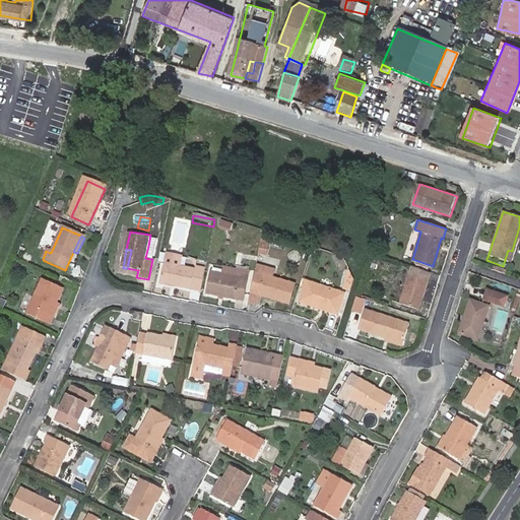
[(176,289),(200,294),(204,271),(166,264),(161,282),(177,285),(176,289)]
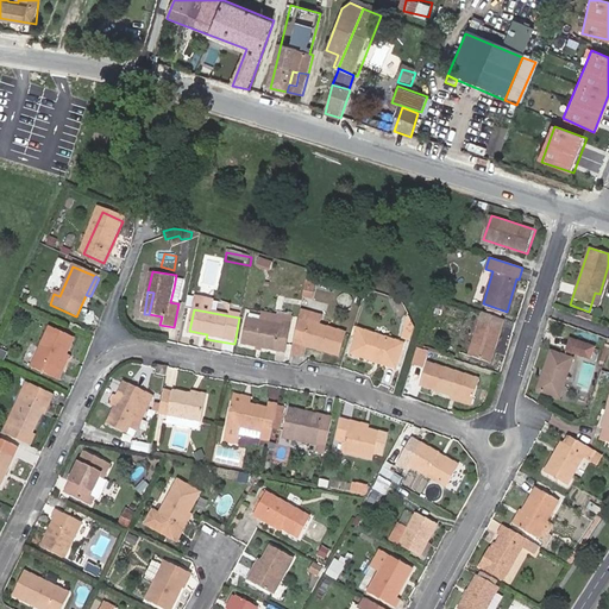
[(242,344),(288,352),(294,322),(282,321),(283,315),(257,311),(256,321),(246,319),(242,344)]
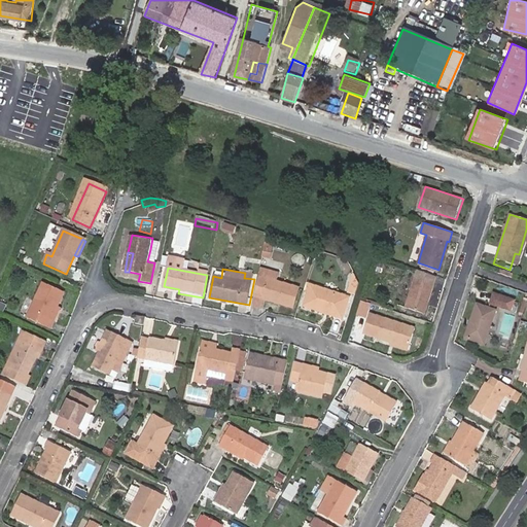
[(259,269),(252,305),(260,308),(262,297),(264,294),(281,301),(280,304),(290,307),(296,288),(276,281),(278,274),(259,269)]
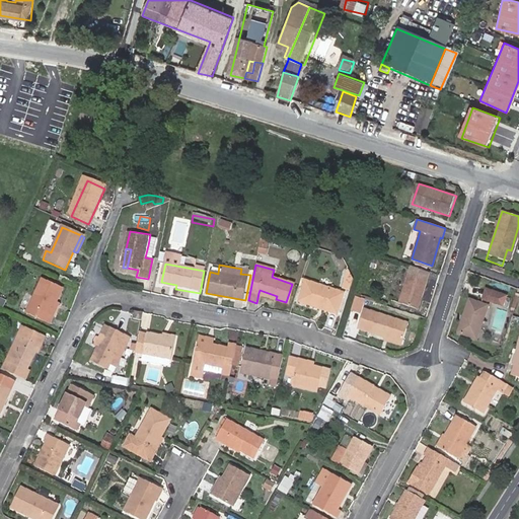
[(426,278),(429,270),(412,265),(399,302),(417,307),(421,298),(424,299),(430,279),(426,278)]
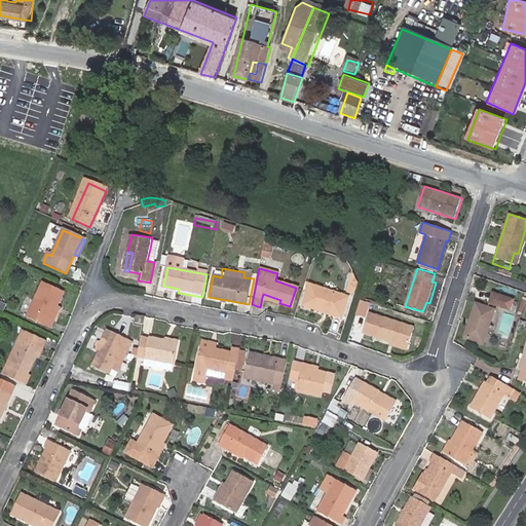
[(344,290),(353,292),(357,280),(358,279),(351,272),(344,290)]
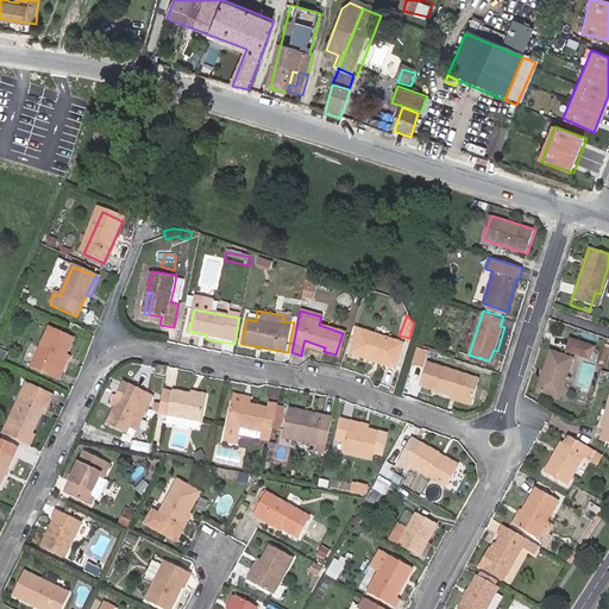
[(60,369),(66,357),(74,340),(51,331),(33,369),(60,380),(64,371),(60,369)]
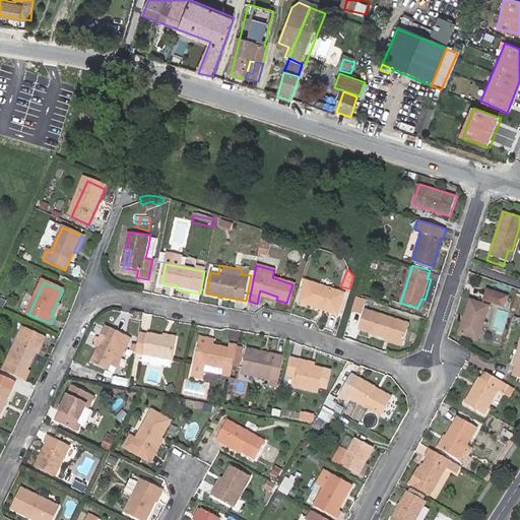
[(176,291),(176,289),(177,285),(161,282),(160,288),(176,291)]
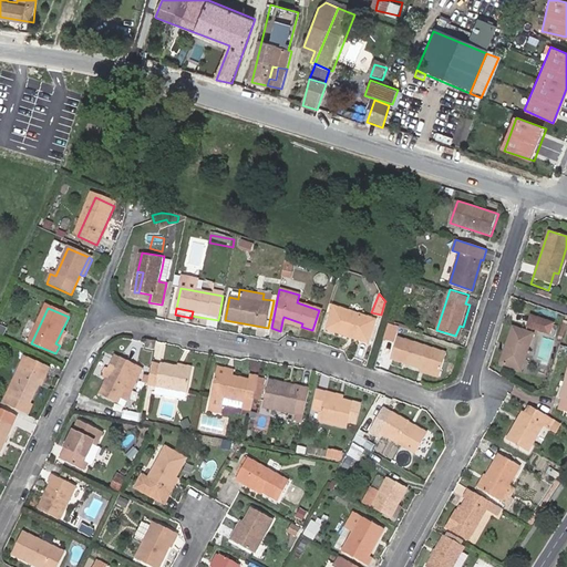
[(374,322),(336,309),(329,331),(368,346),(374,322)]
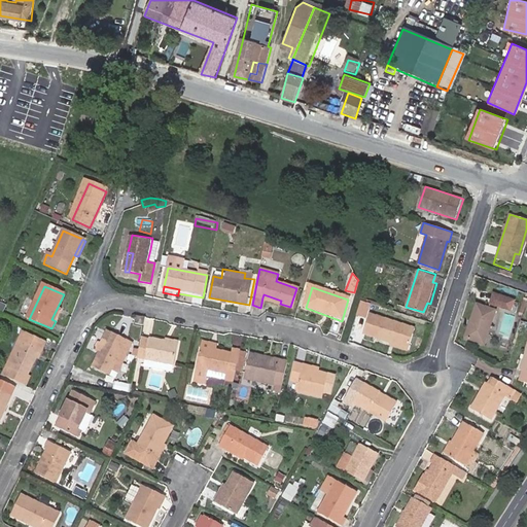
[(264,294),(262,297),(280,304),(281,301),(264,294)]
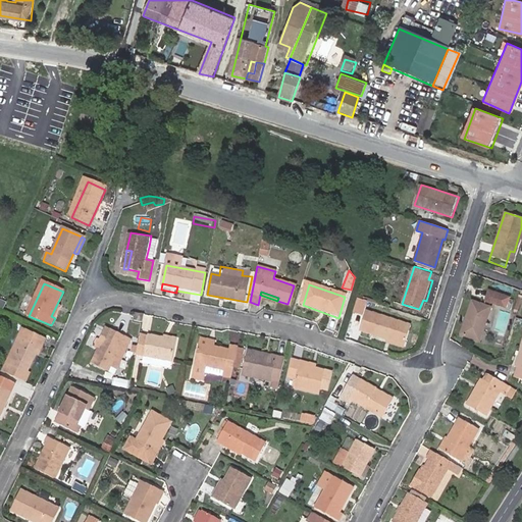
[(494,305),(512,309),(515,299),(498,295),(494,305)]
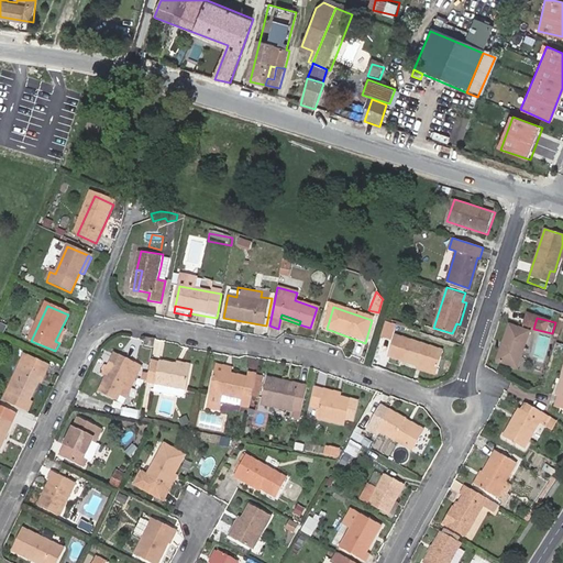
[(387,320),(382,337),(394,340),(399,324),(387,320)]
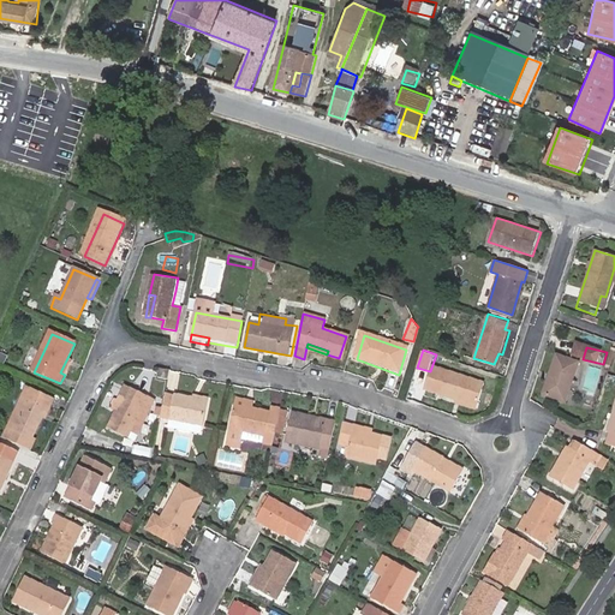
[(555,376),(549,396),(572,402),(585,364),(557,357),(551,375),(555,376)]
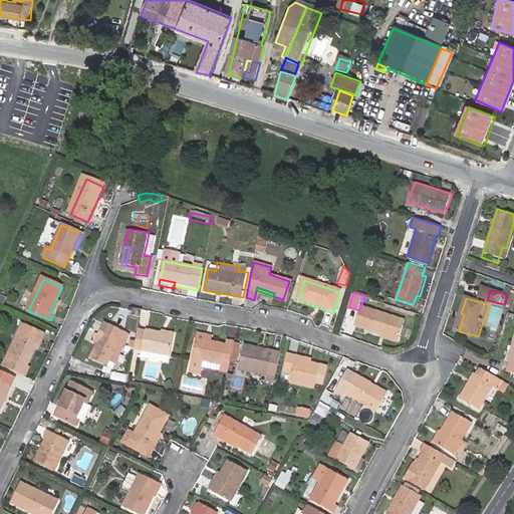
[(59,302),(55,301),(50,311),(54,313),(59,302)]
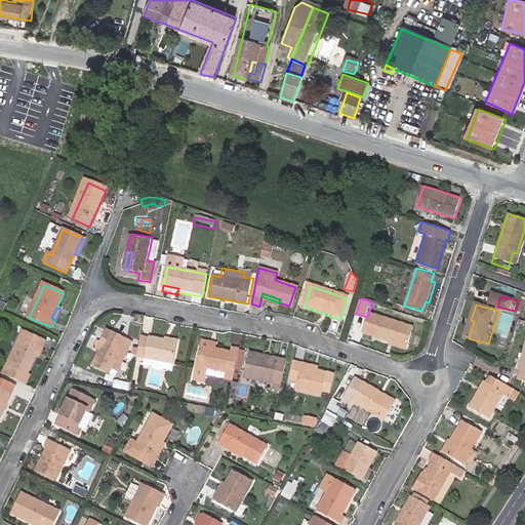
[(146,325),(147,317),(137,316),(136,323),(146,325)]
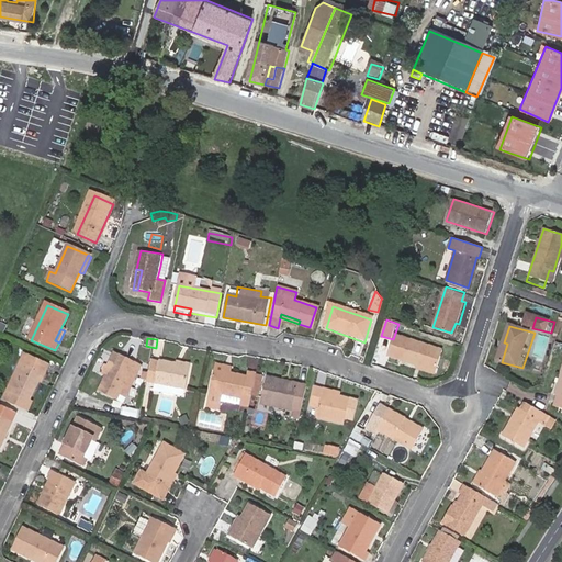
[(419,364),(435,370),(442,349),(411,339),(403,360),(419,364)]
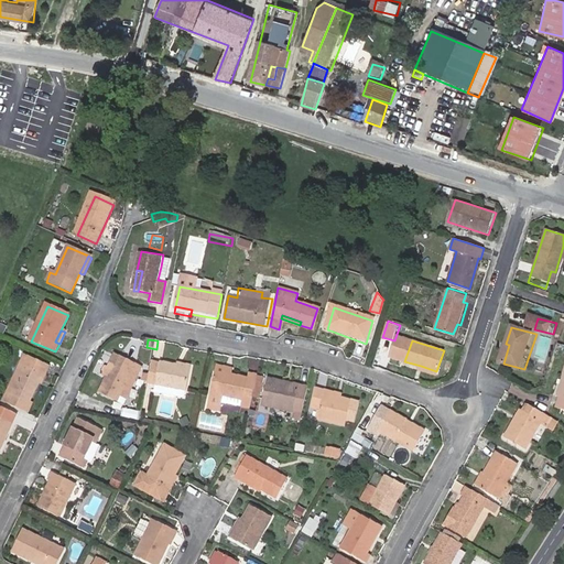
[(500,362),(503,364),(509,345),(506,344),(500,362)]
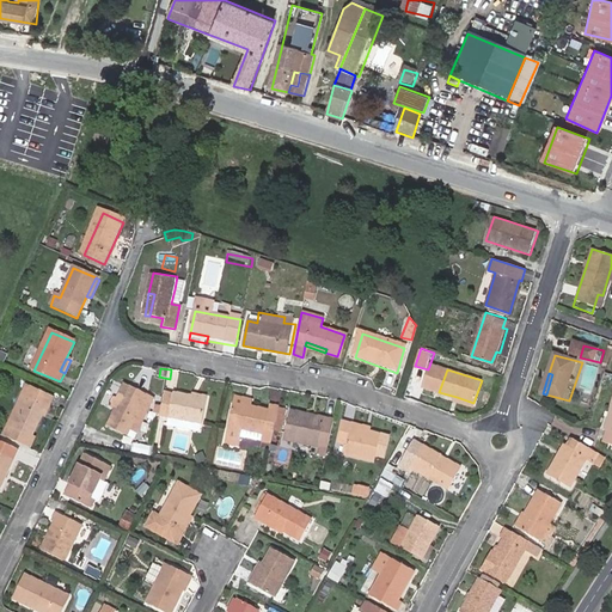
[(112,410),(117,414),(127,396),(141,403),(146,395),(126,384),(112,410)]
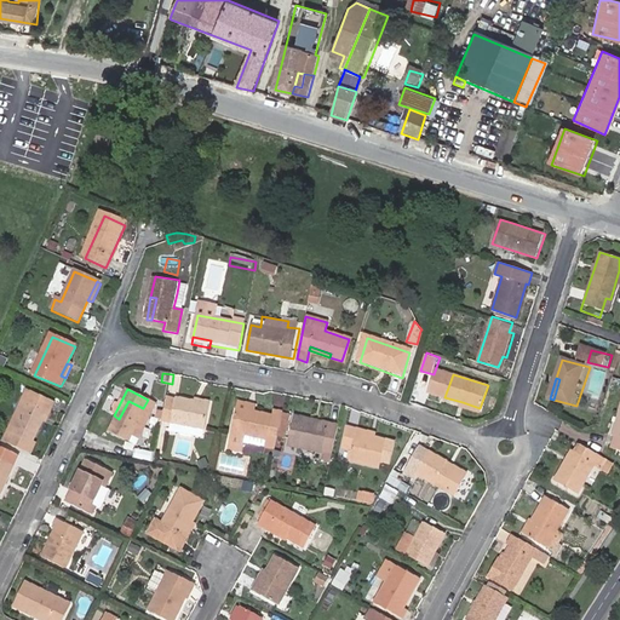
[(50,415),(55,405),(28,391),(22,403),(28,406),(15,436),(9,434),(4,445),(30,457),(35,446),(33,445),(47,414),(50,415)]
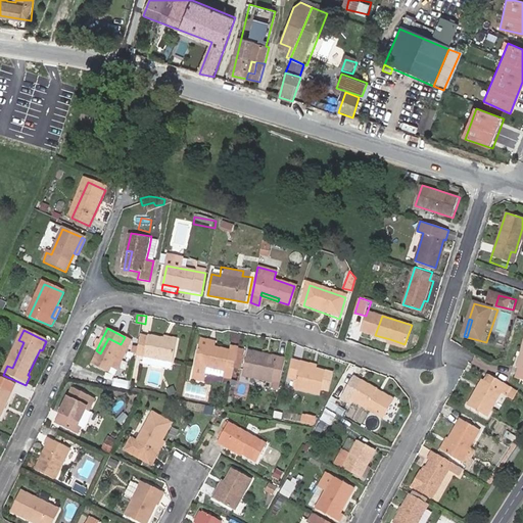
[(108,338),(100,353),(94,365),(109,373),(114,363),(124,346),(127,348),(131,340),(125,337),(121,344),(108,338)]
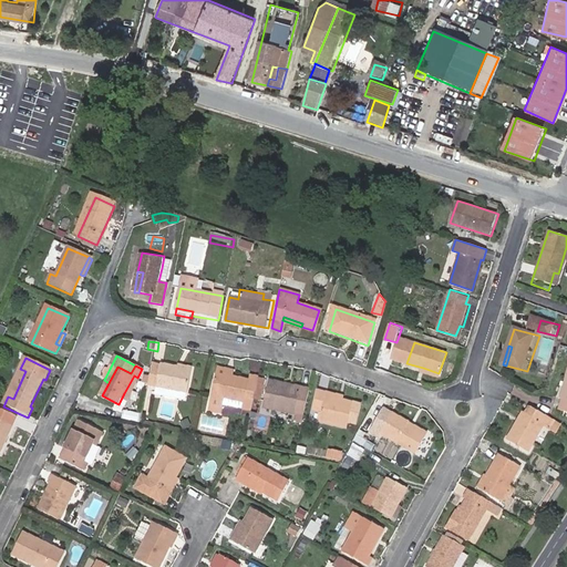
[(195,372),(163,366),(163,368),(154,366),(150,389),(158,390),(189,397),(195,372)]
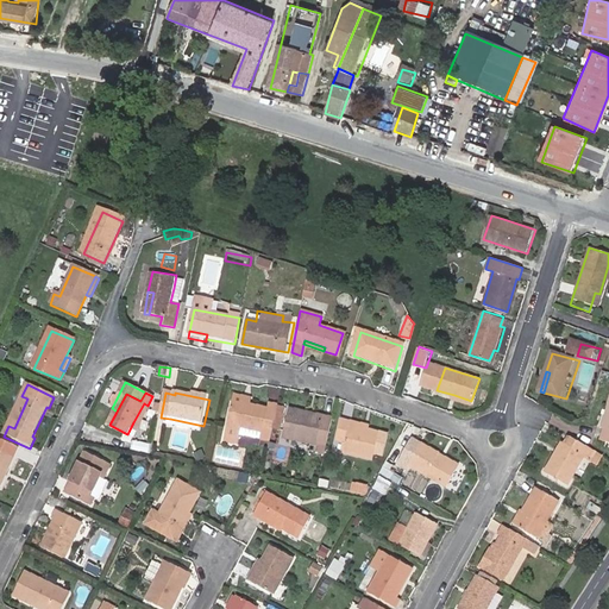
[(243,429),(265,434),(264,440),(263,441),(271,443),(275,431),(280,406),(272,405),(271,408),(252,405),(253,399),(237,395),(227,443),(239,445),(242,435),(243,429)]
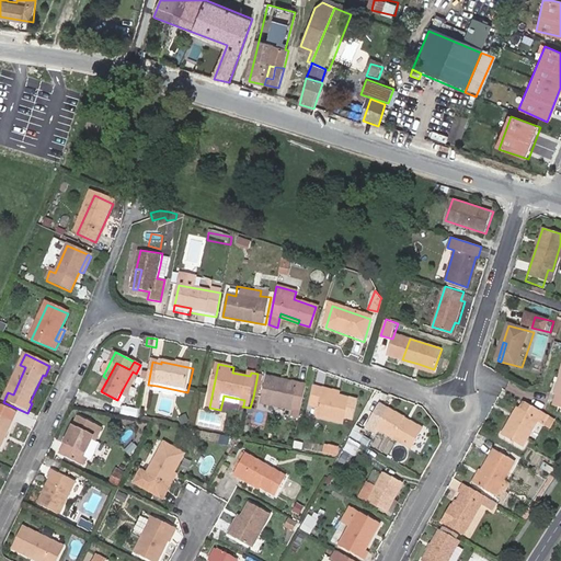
[(433,374),(434,369),(419,364),(418,368),(433,374)]
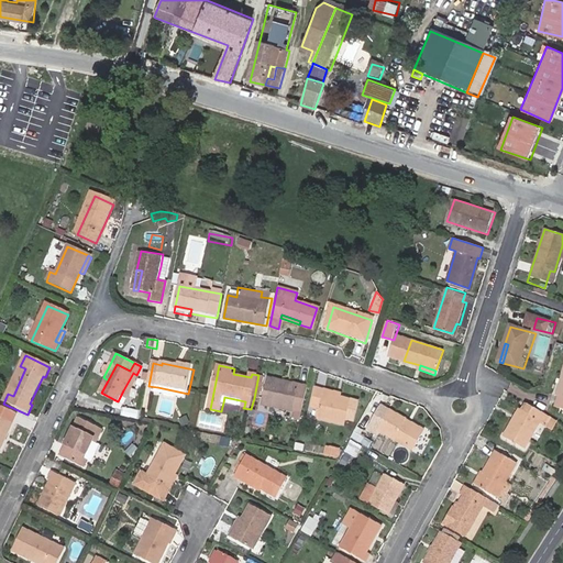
[(133,373),(123,390),(128,393),(136,375),(133,373)]
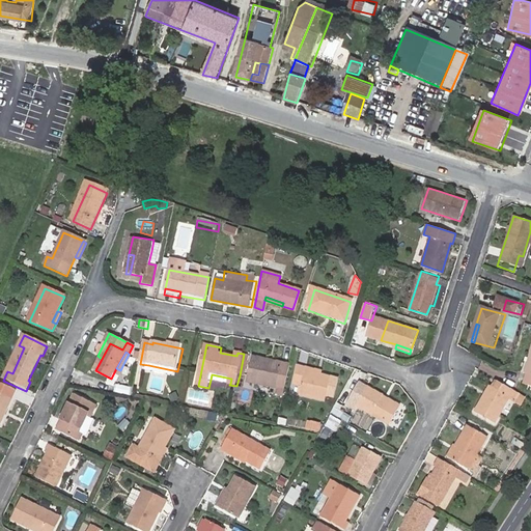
[(249,355),(244,354),(240,375),(244,376),(249,355)]
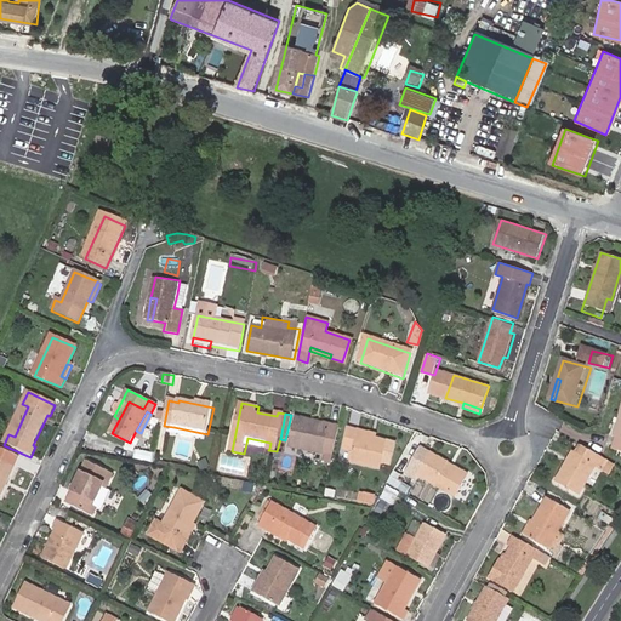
[(334,454),(339,432),(331,429),(332,425),(298,419),(292,446),(326,454),(326,451),(334,454)]
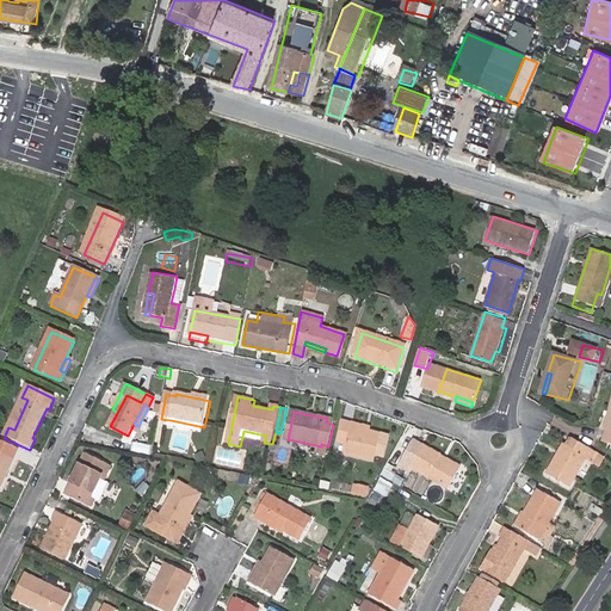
[(204,427),(171,420),(170,427),(203,434),(204,427)]
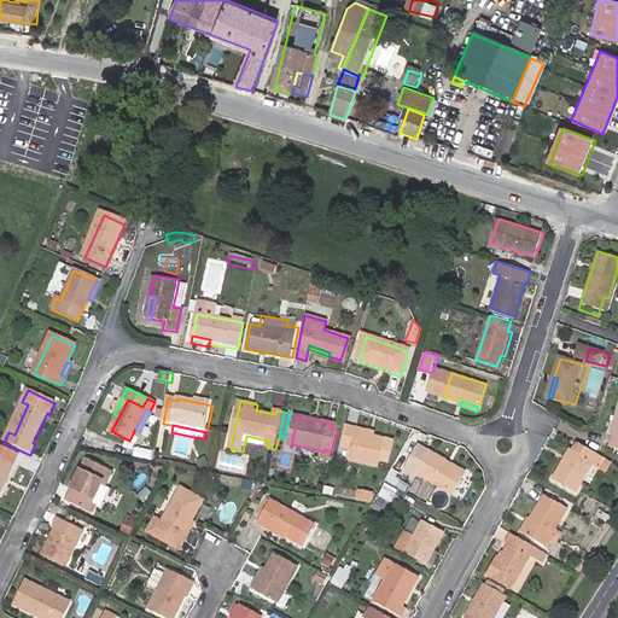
[(392,441),(377,437),(357,433),(359,429),(347,426),(340,450),(353,454),(351,465),(380,471),(382,464),(386,465),(392,441)]
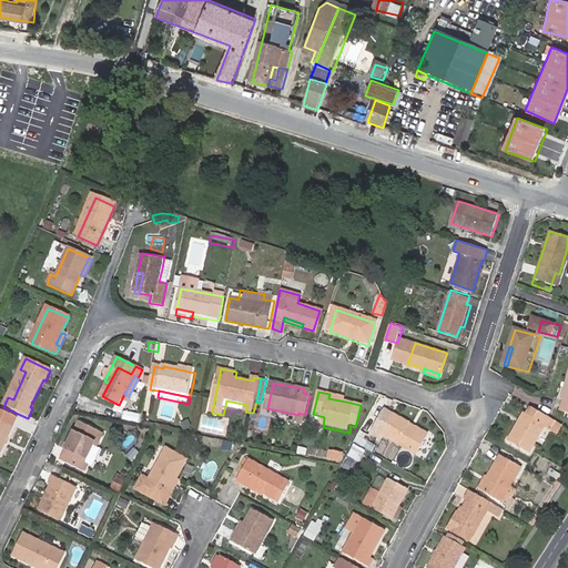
[(246,411),(247,405),(226,401),(225,406),(246,411)]
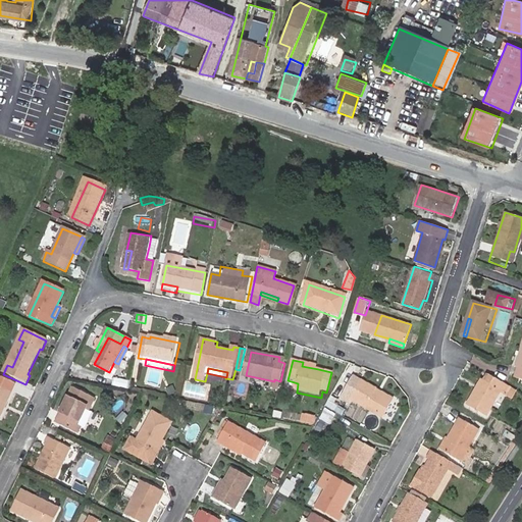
[(510,384),(488,372),(484,378),(475,395),(471,393),(464,404),(489,418),(504,392),(506,393),(510,384)]
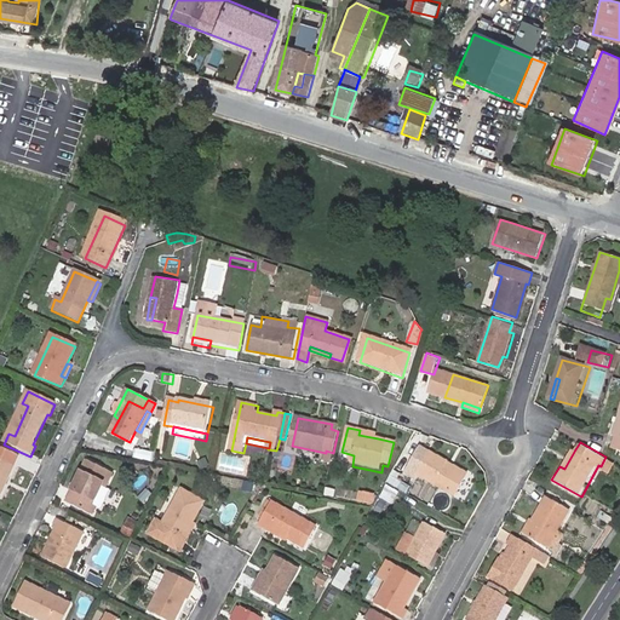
[(564,469),(575,449),(570,447),(560,466),(564,469)]
